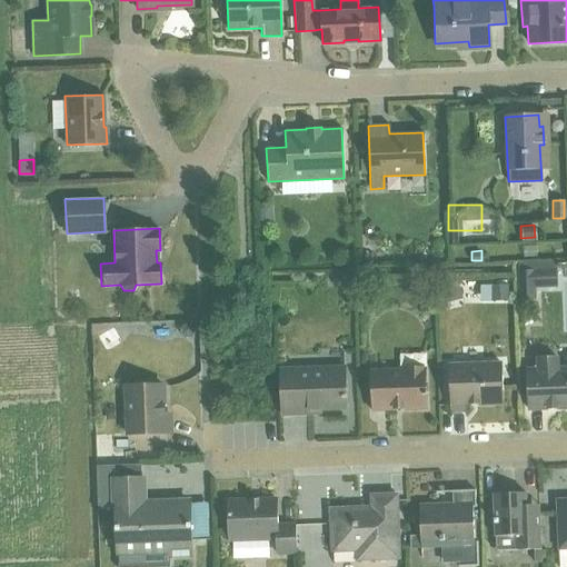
[(554,268),(516,269),(518,298),(534,298),(534,287),(555,286),(554,268)]
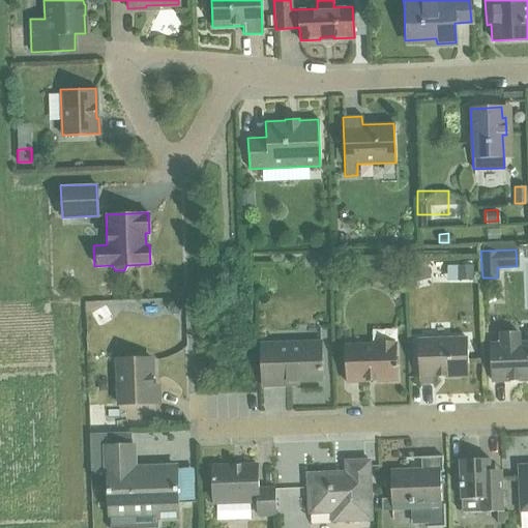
[(408,264),(411,277),(428,273),(423,260),(408,264)]
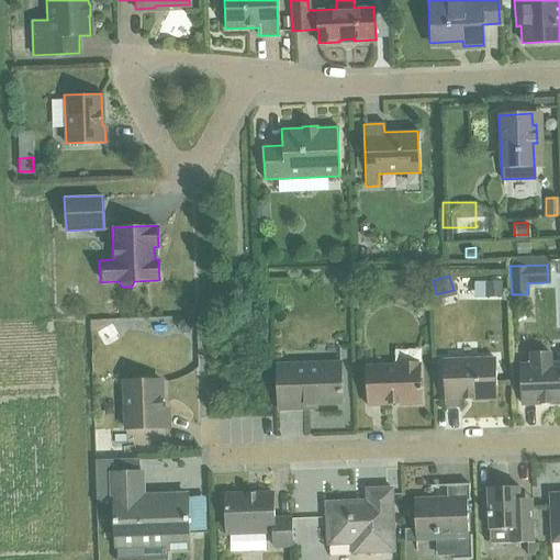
[(473,277),(473,293),(490,292),(489,276),(473,277)]
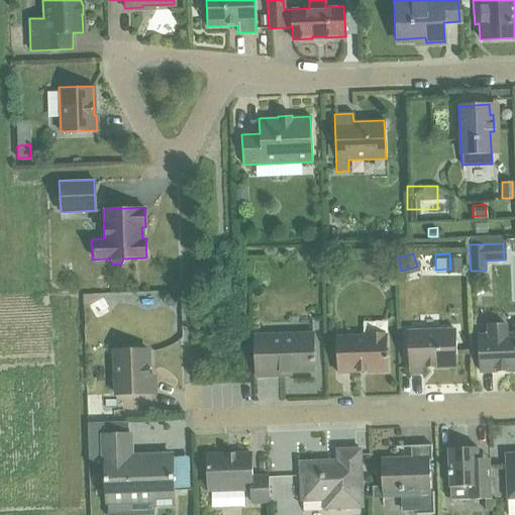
[(352,320),(352,333),(377,332),(377,319),(352,320)]
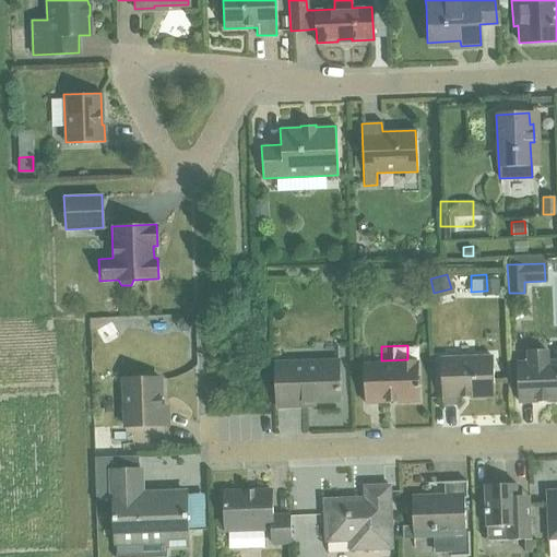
[(556,359),(546,360),(546,350),(526,351),(528,362),(517,362),(518,401),(556,399),(556,359)]
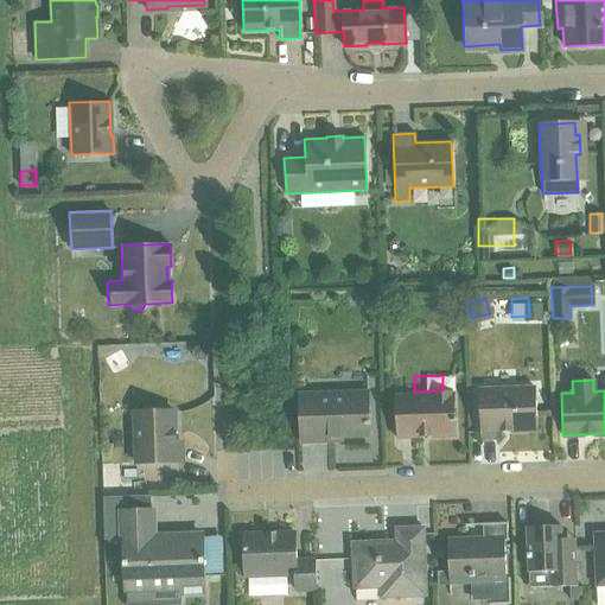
[(478,389),(479,439),(496,438),(496,431),(536,430),(534,387),(478,389)]
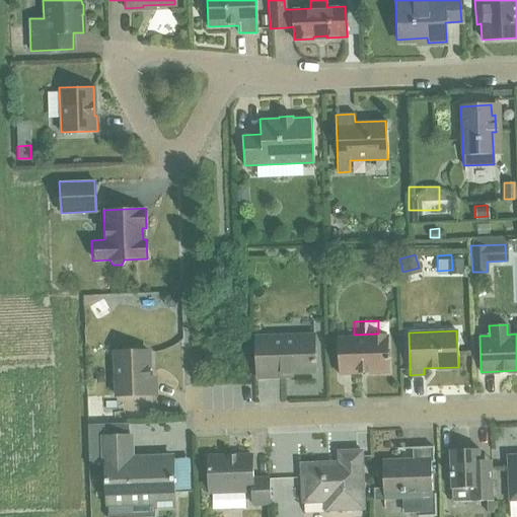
[(281,373),(315,371),(313,334),(254,337),(256,377),(281,376),(281,373)]
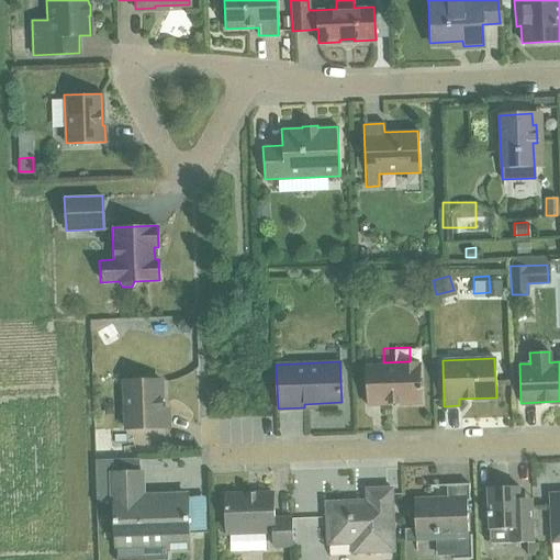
[(400,404),(420,403),(418,362),(398,364),(398,366),(366,367),(367,405),(385,404),(384,403),(400,403),(400,404)]
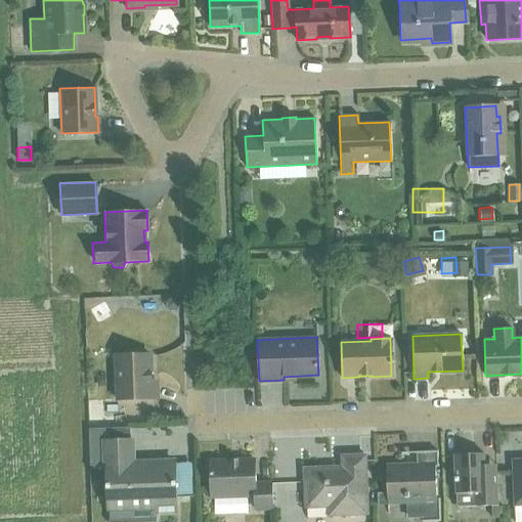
[(115,355),(116,398),(157,397),(156,382),(150,382),(149,354),(145,354),(143,351),(136,351),(135,354),(115,355)]
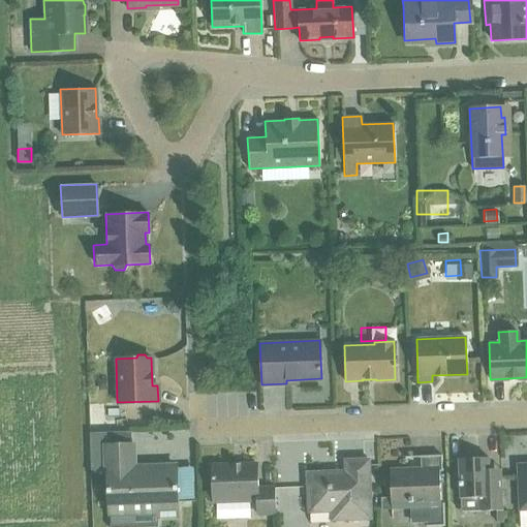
[(131,443),(105,444),(107,512),(107,526),(126,526),(134,526),(134,515),(156,514),(156,517),(177,516),(176,466),(132,468),(131,443)]
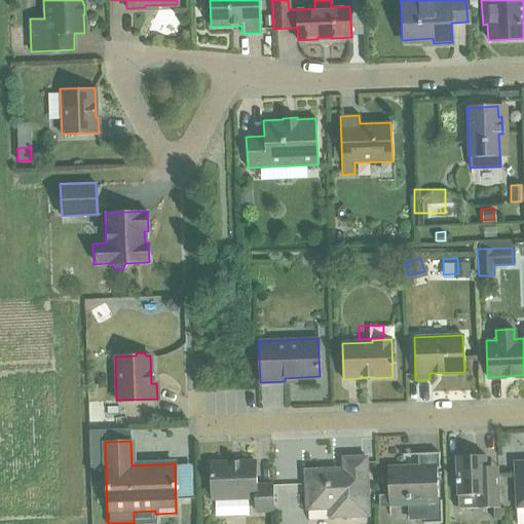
[(387,468),(388,494),(377,494),(378,506),(407,504),(408,519),(423,518),(423,523),(441,523),(440,500),(437,500),(436,468),(439,468),(438,452),(415,453),(415,454),(416,454),(417,465),(387,468)]
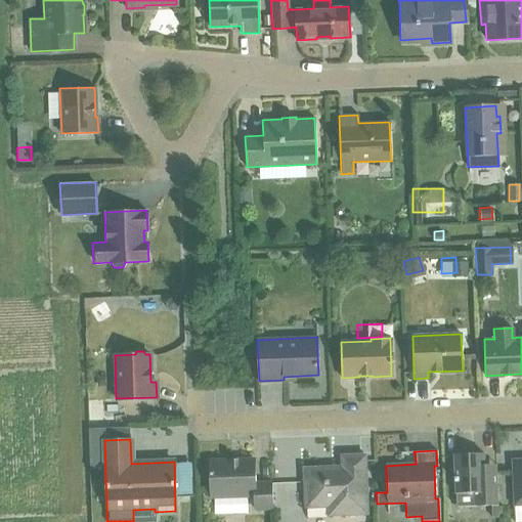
[(328,515),(366,513),(364,452),(341,453),(342,466),(303,468),(305,507),(328,506),(328,515)]
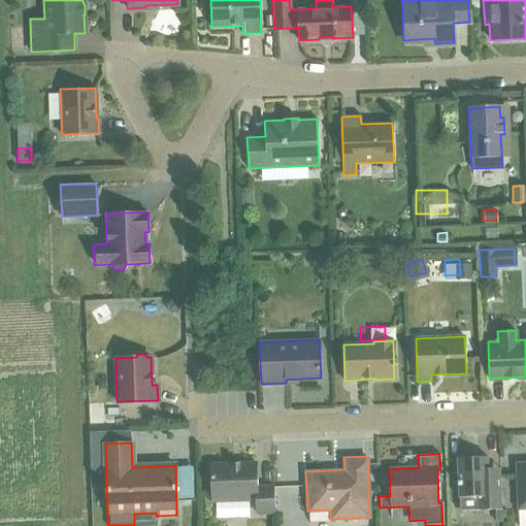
[(494,508),(501,508),(499,475),(486,475),(485,457),(456,458),(459,511),(494,508)]
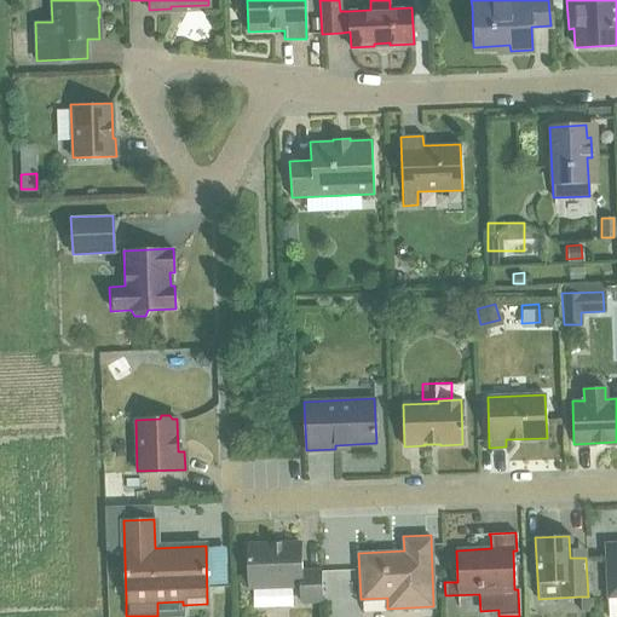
[(616,542),(605,543),(607,595),(609,616),(616,615),(616,542)]
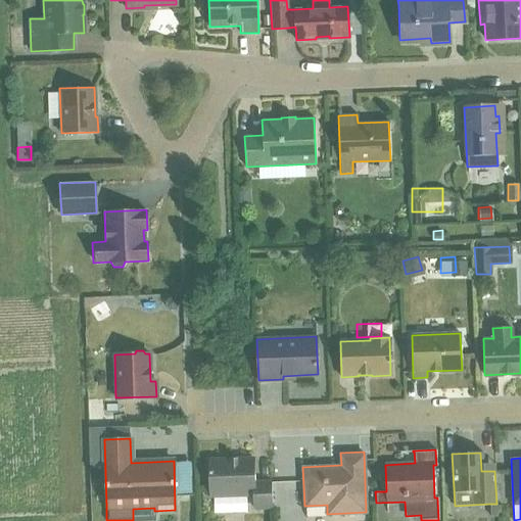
[(253,508),(272,507),(271,481),(254,482),(253,459),(208,460),(210,495),(253,494),(253,508)]
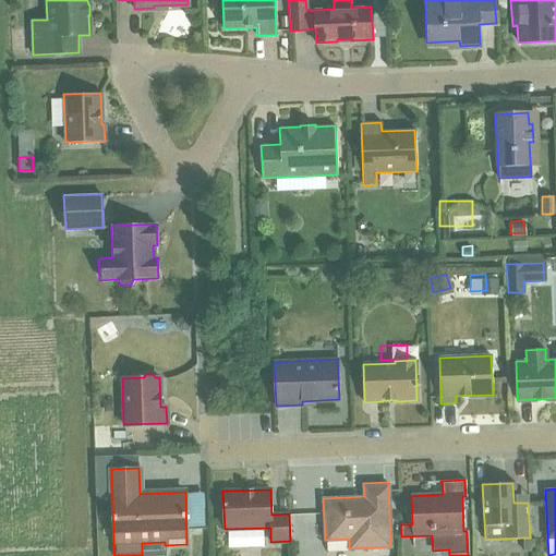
[(244,555),(244,544),(226,545),(226,555),(244,555)]
